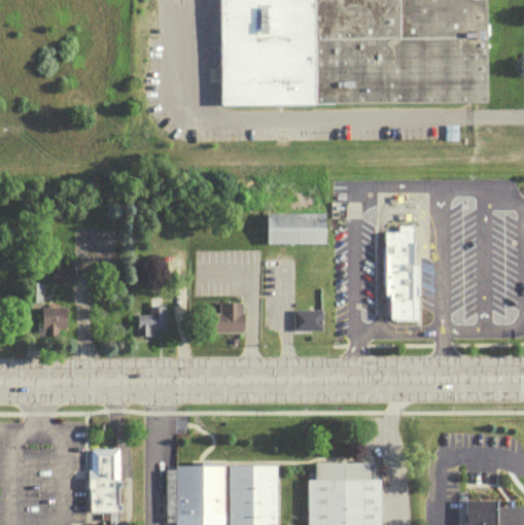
[(487,0),(489,103),(220,105),(219,0),(487,0)]
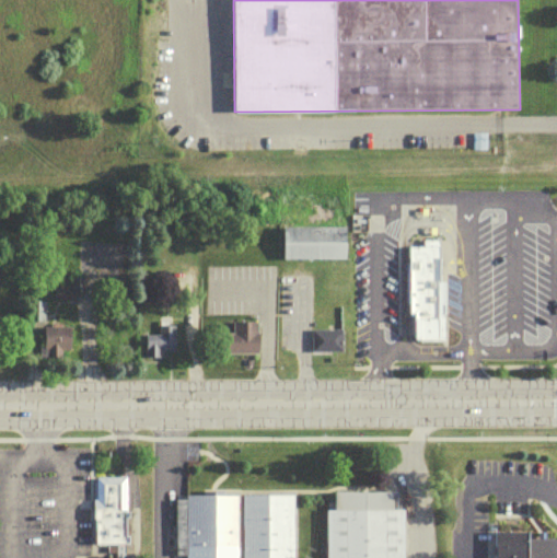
[(347,259),(283,259),(283,227),(347,227),(347,259)]
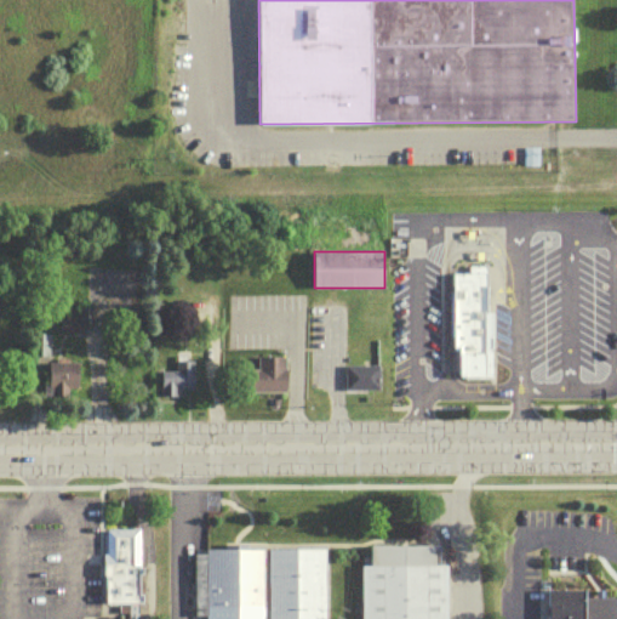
[(470,276),(470,268),(486,268),(486,274),(490,274),(490,313),(496,313),(496,379),(461,379),(461,352),(455,352),(455,276),(470,276)]
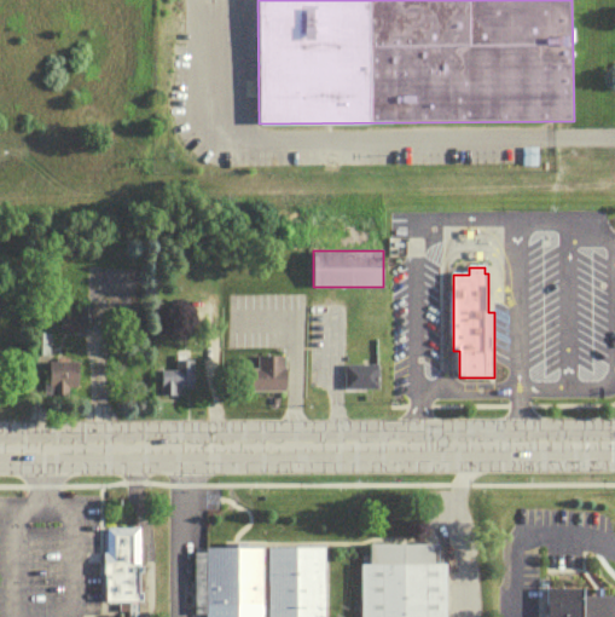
[(79,324),(91,324),(91,309),(79,309),(79,324)]
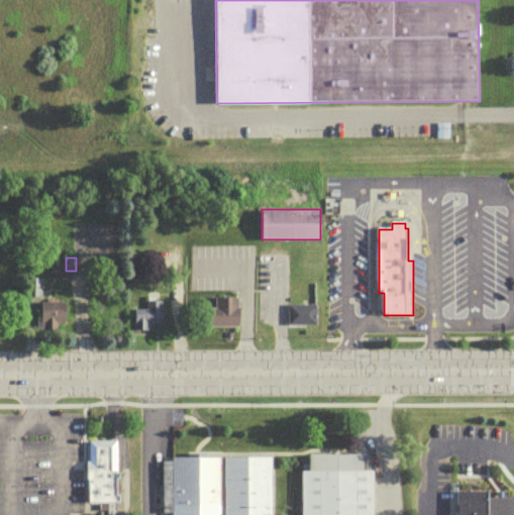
[(64,268),(63,276),(49,276),(49,268),(64,268)]
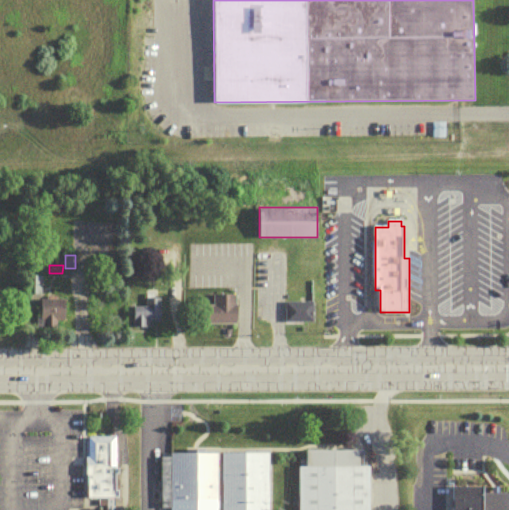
[(30,297),(31,283),(23,283),(23,297),(30,297)]
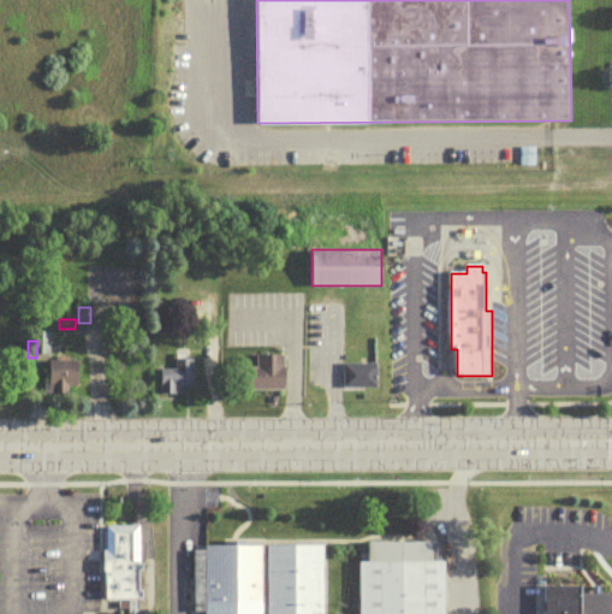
[(259,354),(283,354),(283,370),(286,370),(286,391),(249,391),(249,367),(259,367),(259,354)]
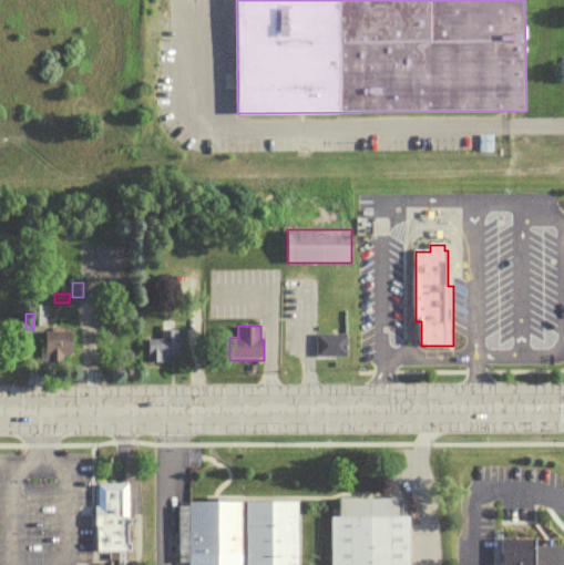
[(41,330),(42,353),(48,353),(48,361),(61,361),(61,352),(71,352),(70,330),(41,330)]
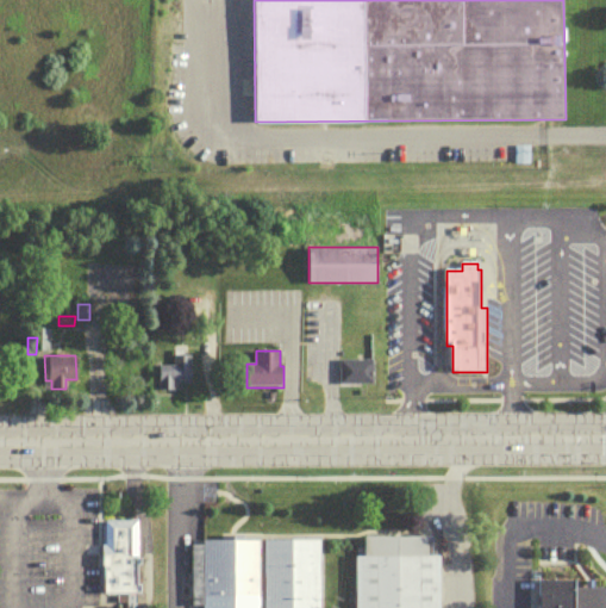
[(161,366),(174,366),(174,355),(191,357),(189,371),(192,371),(192,384),(160,383),(161,366)]
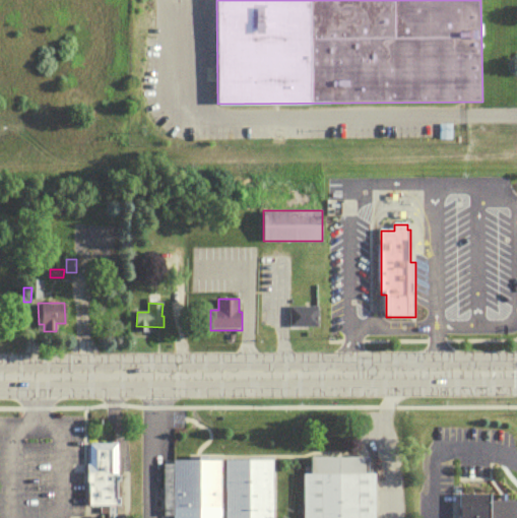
[(291,306),(318,305),(319,326),(291,327),(291,306)]
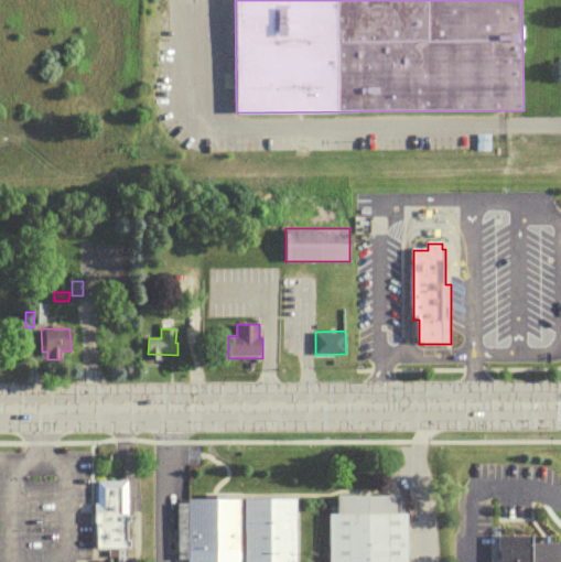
[(95,482),(96,549),(132,548),(131,481),(95,482)]
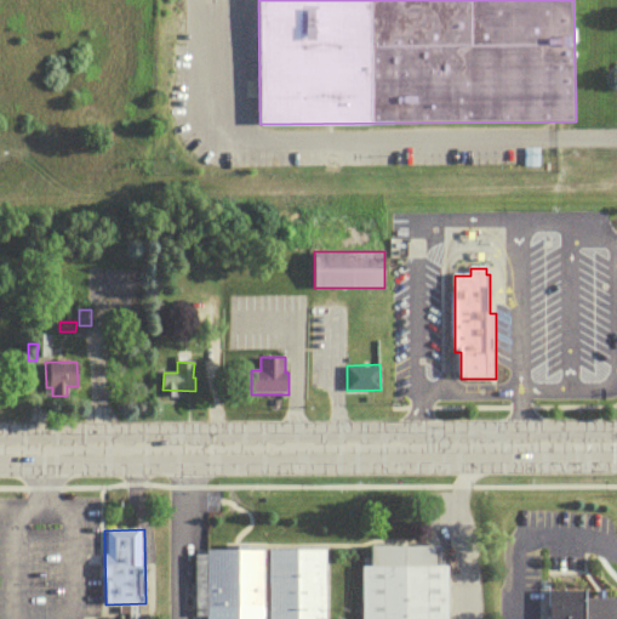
[(327,618),(327,549),(245,550),(245,544),(222,544),(222,550),(209,550),(209,555),(194,555),(195,617),(206,617),(206,618),(327,618)]
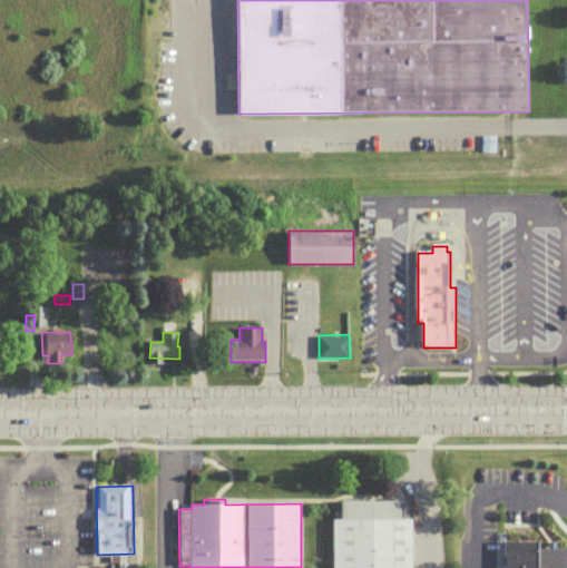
[(343,502),(343,520),(334,520),(334,567),(412,567),(412,520),(401,521),(401,501),(343,502)]
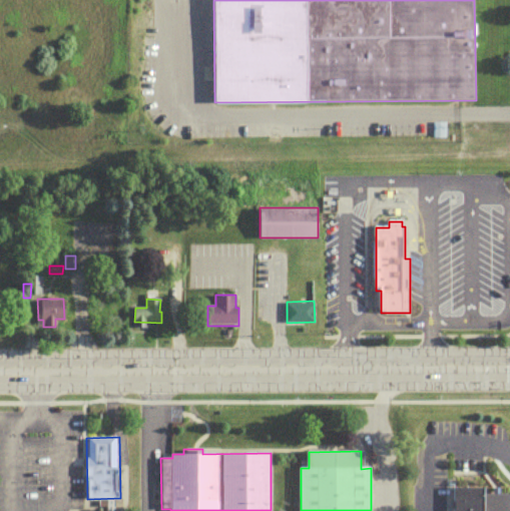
[(509,495),(487,495),(487,489),(453,489),(453,510),(509,510),(509,495)]
